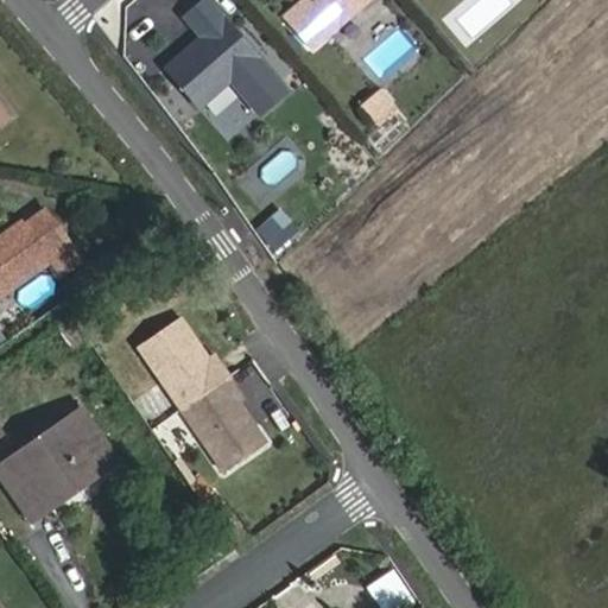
[(261,113),(285,92),(207,0),(203,0),(184,17),(209,46),(190,62),(194,67),(178,80),(208,114),(239,88),(261,113)]
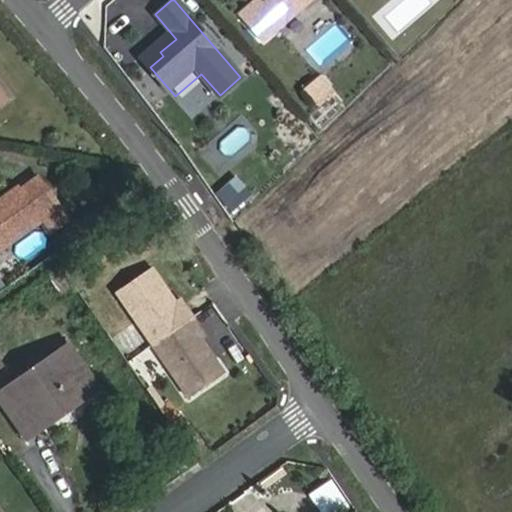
[(311,0),(255,0),(239,14),(263,42),(311,0)]
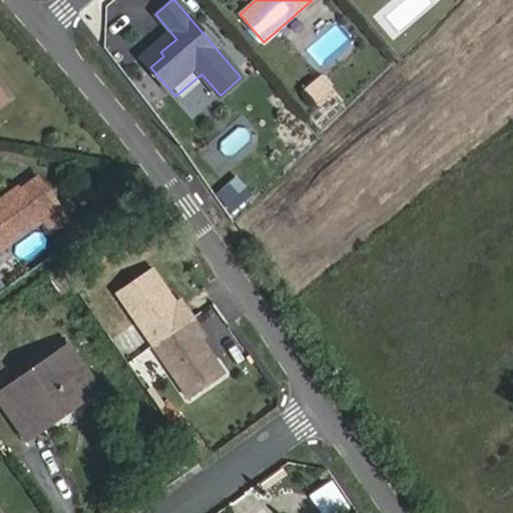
[(147,63),(150,67),(163,56),(160,52),(147,63)]
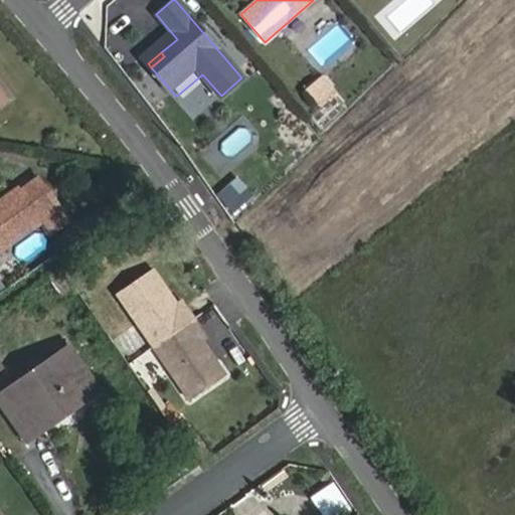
[(304,87),(319,108),(338,95),(324,73),(304,87)]
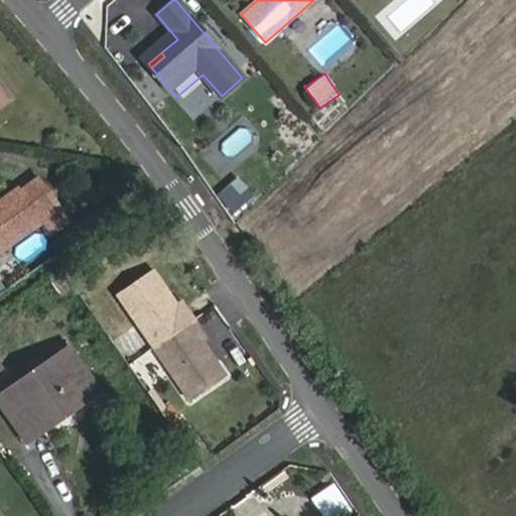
[(176,97),(195,118),(222,96),(203,75),(176,97)]
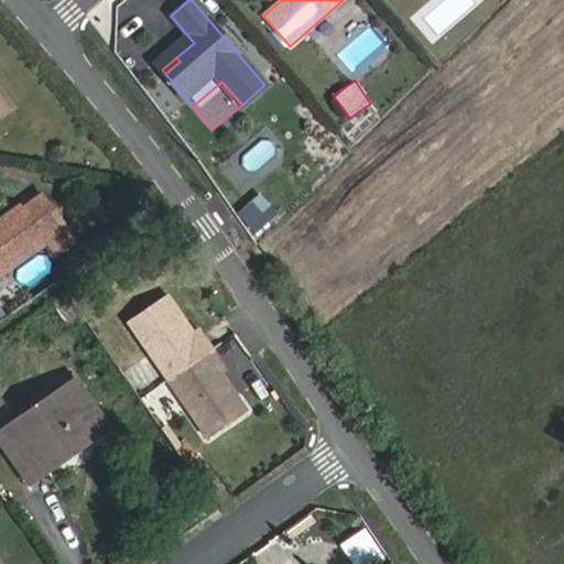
[(0,221),(0,273),(46,241),(55,253),(74,240),(43,195),(22,210),(21,207),(0,221)]
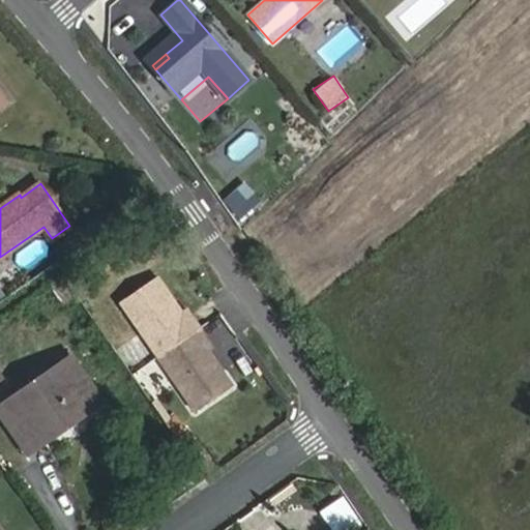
[(241,221),(259,208),(245,188),(228,202),(241,221)]
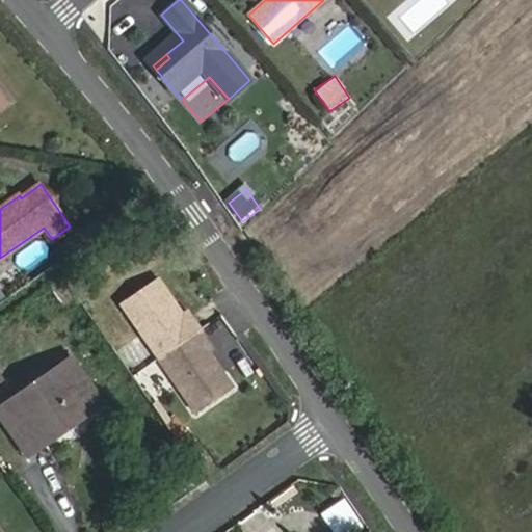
[(38,254),(50,245),(43,235),(14,255),(23,269),(41,257),(38,254)]
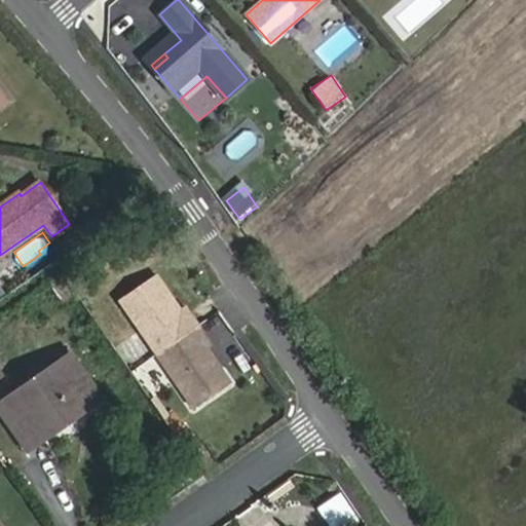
[(153,275),(115,299),(187,410),(224,385),(200,349),(197,344),(202,340),(185,313),(180,317),(177,311),(153,275)]
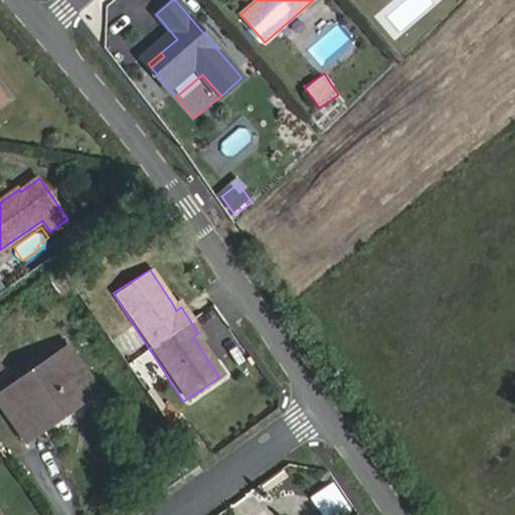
[(60,295),(69,290),(57,272),(48,279),(60,295)]
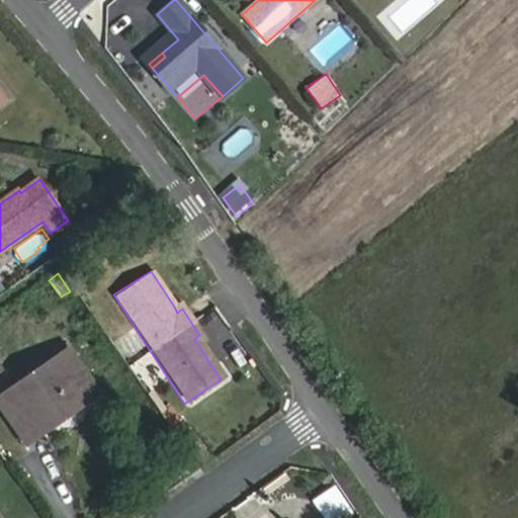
[(179,304),(174,307),(177,313),(182,309),(179,304)]
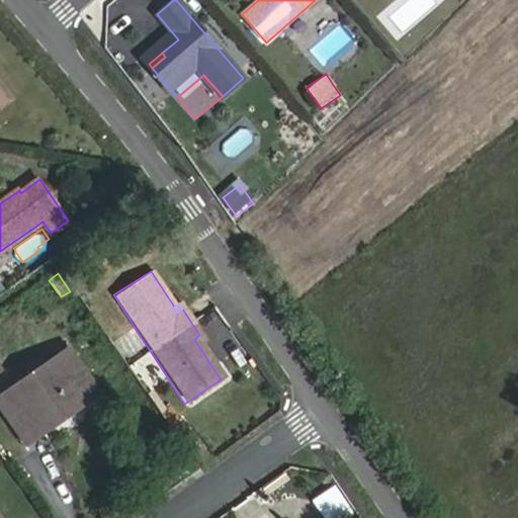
[(199,335),(194,339),(197,344),(202,341),(199,335)]
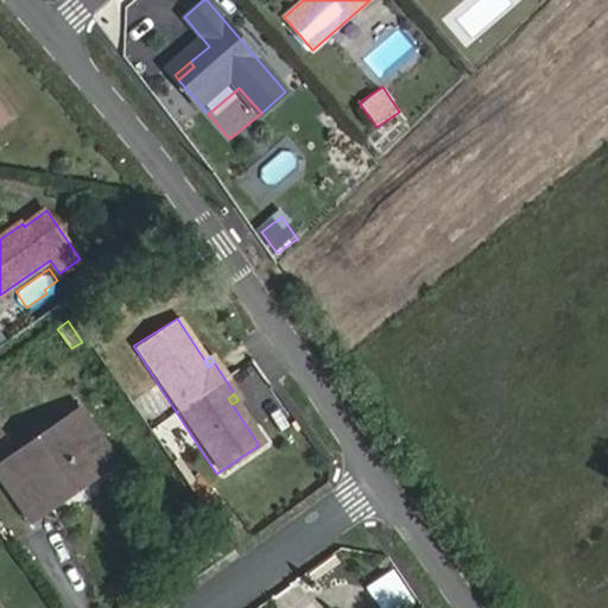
[(86,472),(90,479),(114,462),(81,412),(0,468),(0,474),(26,511),(86,472)]
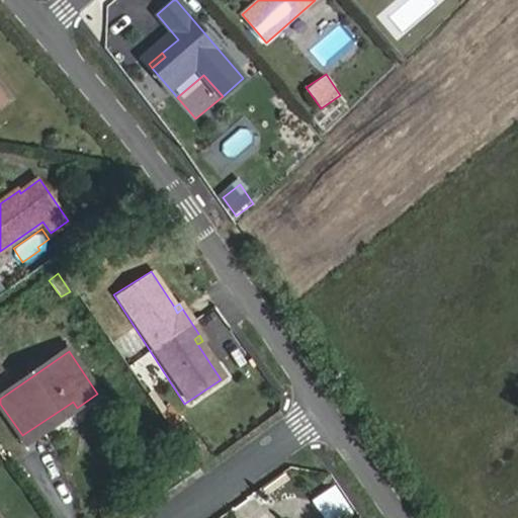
[(26,443),(77,408),(73,402),(22,435),(26,443)]
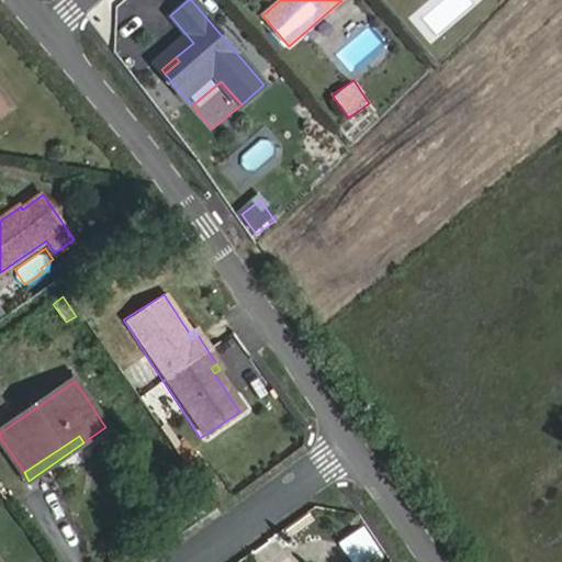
[(366,561),(381,552),(362,526),(341,540),(356,561),(366,561)]
